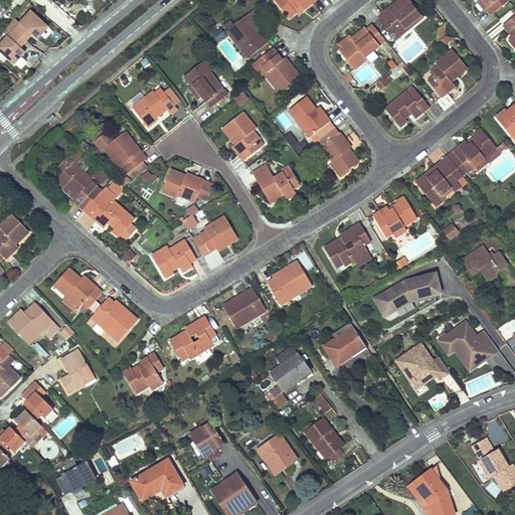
[(274,0),(275,0),(289,17),(296,12),(293,9),(300,4),(304,8),(314,0),(274,0)]
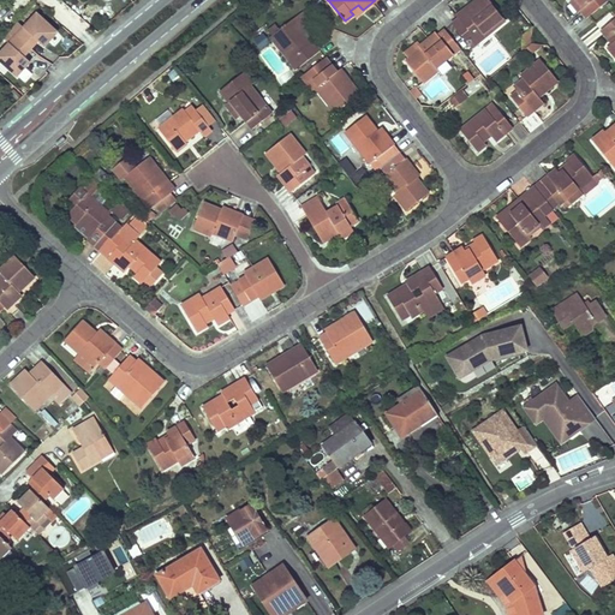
[(459,18),(452,24),(472,48),(506,22),(488,0),(477,0),(458,16),(459,18)]
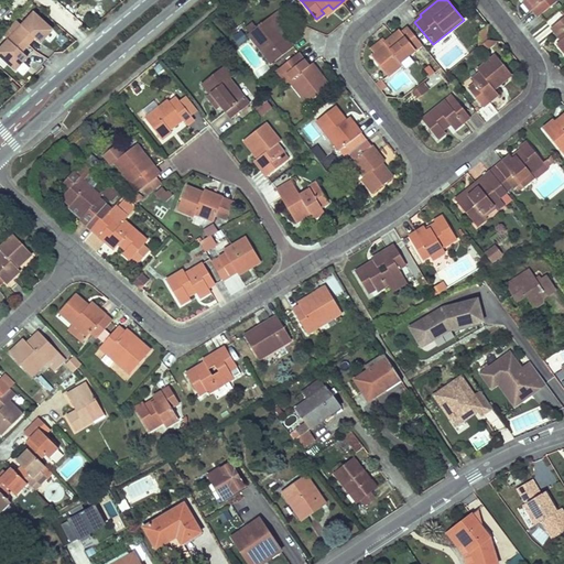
[(524,0),(523,1),(531,11),(533,10),(539,15),(557,1),(556,0),(524,0)]
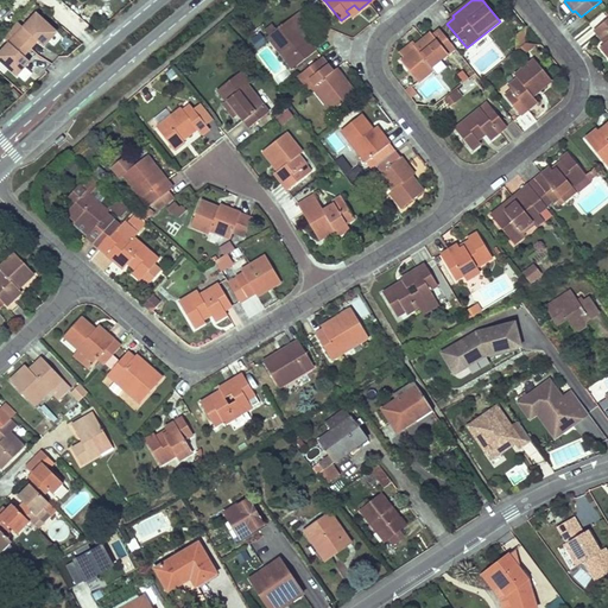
[(354,5),(346,11),(349,14),(352,18),(360,12),(359,10),(354,5)]
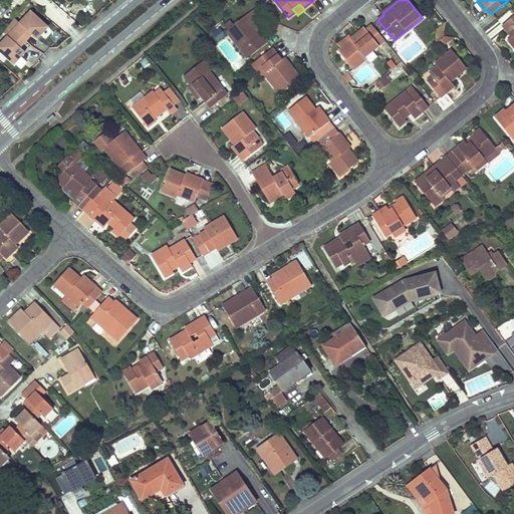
[(253,10),(227,30),(248,57),(267,42),(254,24),(260,19),(253,10)]
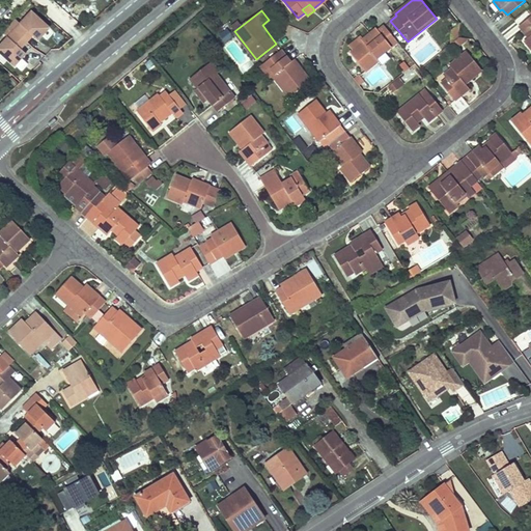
[(36,39),(47,27),(30,11),(19,23),(14,18),(7,24),(25,40),(31,34),(36,39)]
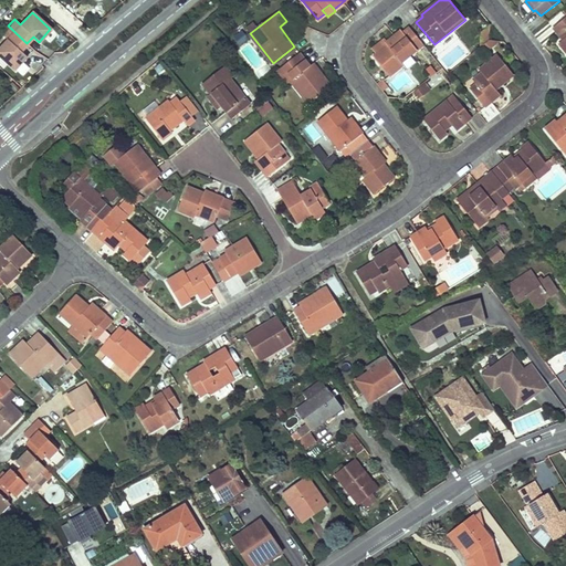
[(565,18),(553,28),(563,40),(558,43),(565,52),(565,18)]
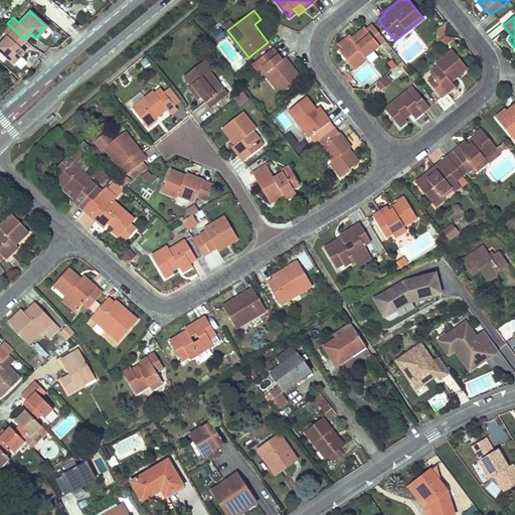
[(23,50),(18,45),(24,39),(7,23),(1,30),(7,35),(0,42),(0,49),(13,62),(23,50)]
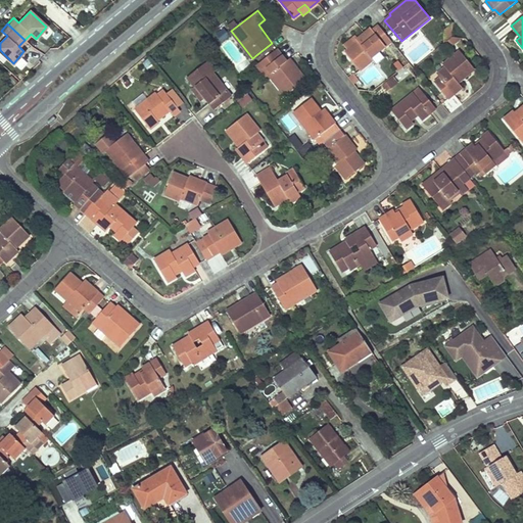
[(391,41),(379,26),(374,30),(372,28),(359,38),(358,39),(360,41),(348,50),(345,52),(360,70),(374,59),(372,57),(391,41)]
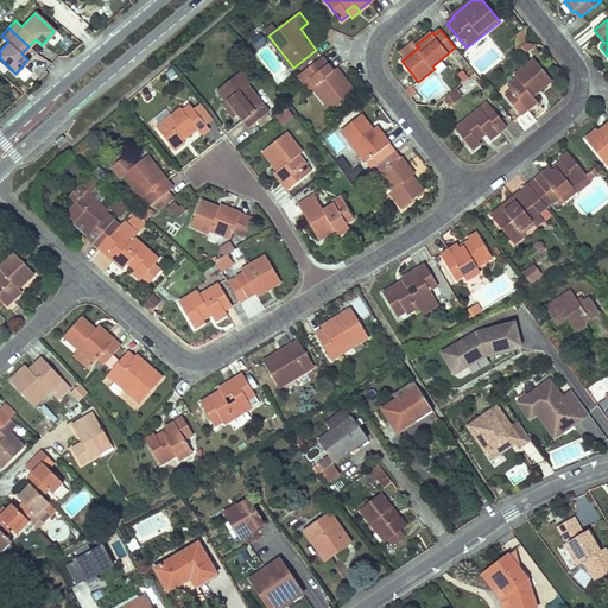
[(259,35),(251,39),(258,49),(265,43),(259,35)]
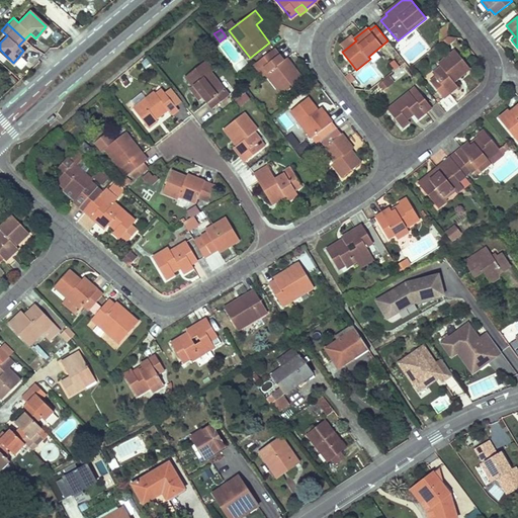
[(353,35),(341,45),(345,50),(356,40),(354,38),(355,37),(353,35)]
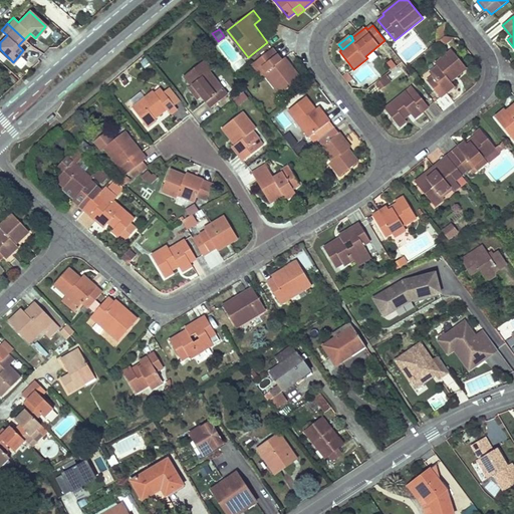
[(442,47),(448,42),(444,36),(438,42),(442,47)]
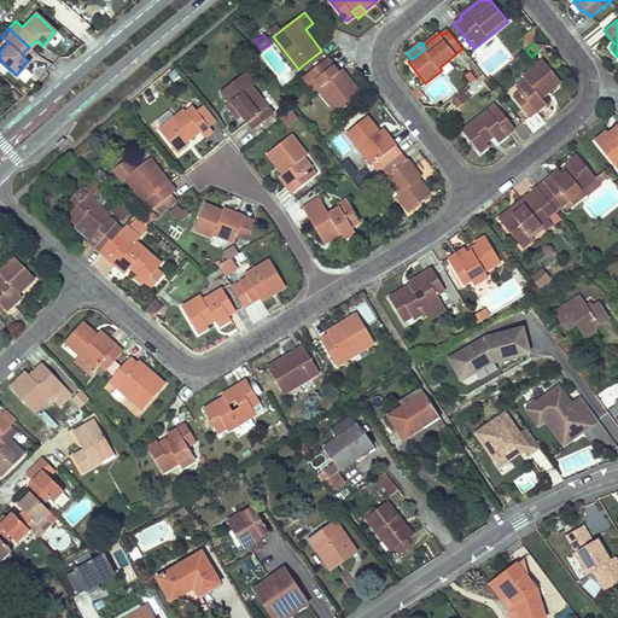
[(318,88),(338,112),(361,94),(340,69),(338,71),(327,58),(309,73),(315,80),(320,86),(318,88)]
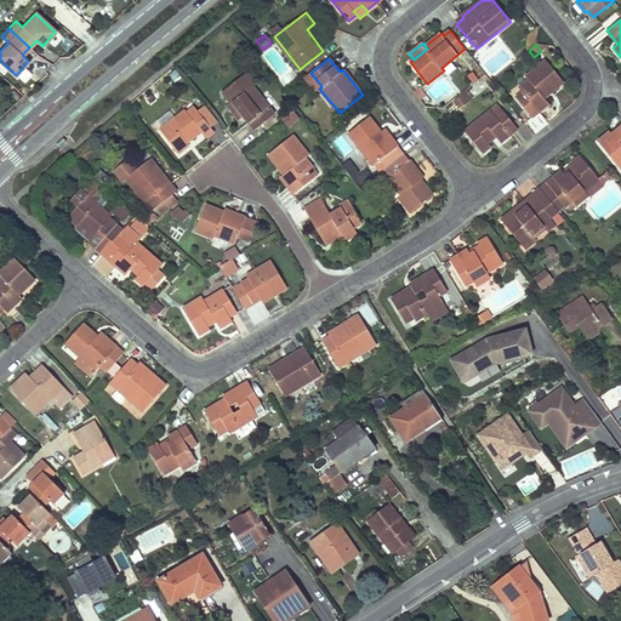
[(496,67),(500,70),(510,63),(506,58),(496,67)]
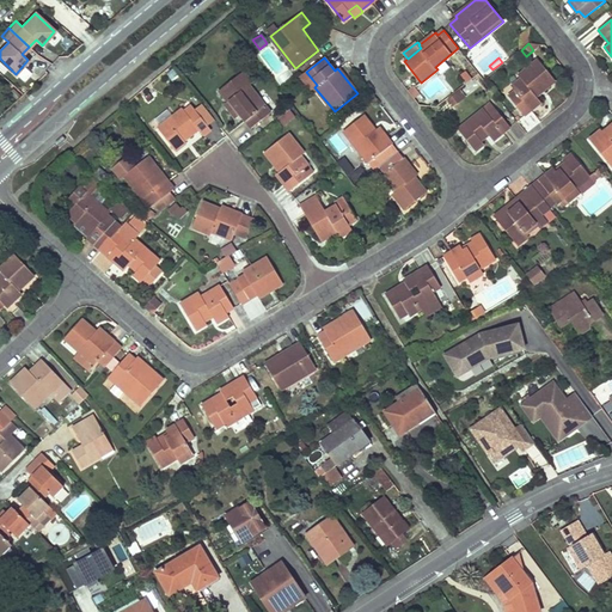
[(515,92),(509,97),(525,116),(540,104),(537,98),(555,83),(538,61),(520,77),(521,80),(513,87),(515,92)]
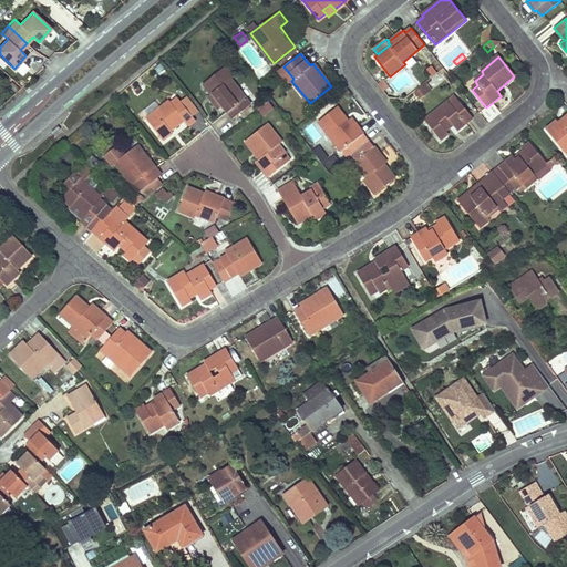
[(453,61),(445,65),(449,70),(456,64),(453,61)]
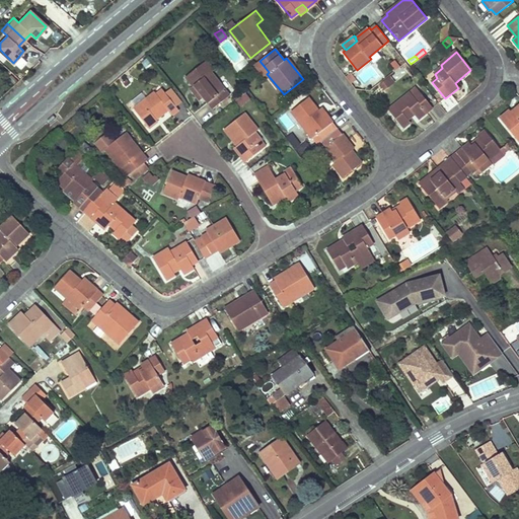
[(206,61),(187,76),(196,89),(194,91),(201,100),(205,97),(213,108),(229,95),(211,71),(214,70),(206,61)]
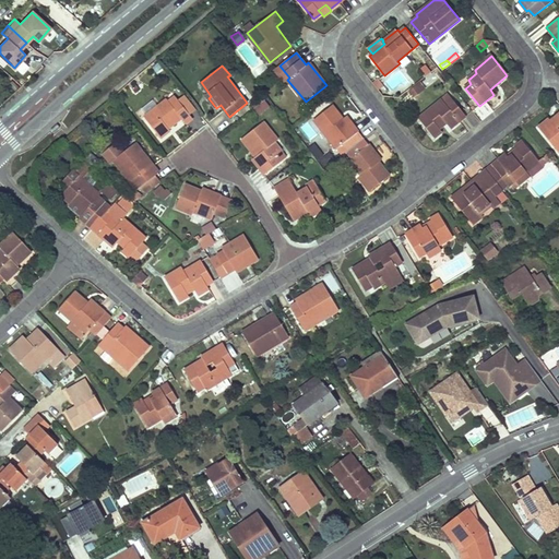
[(280,66),(275,69),(285,82),(287,80),(289,78),(285,72),(280,66)]
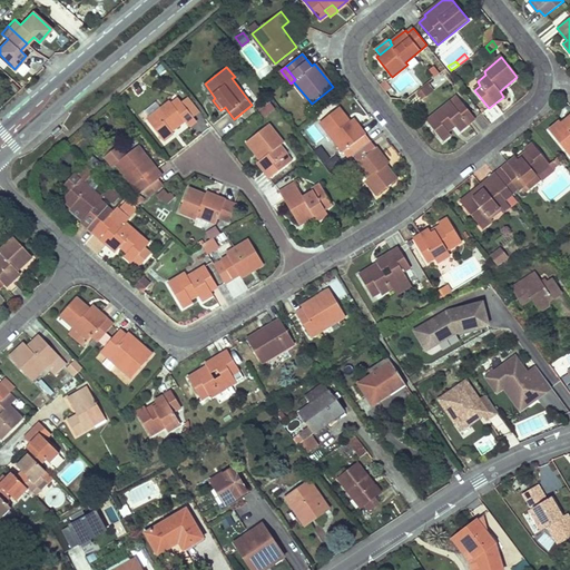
[(387,80),(381,86),(387,92),(393,88),(387,80)]
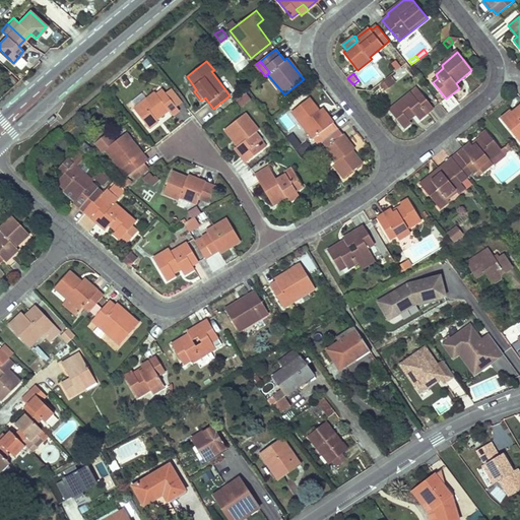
[(387,79),(392,84),(396,81),(391,76),(387,79)]
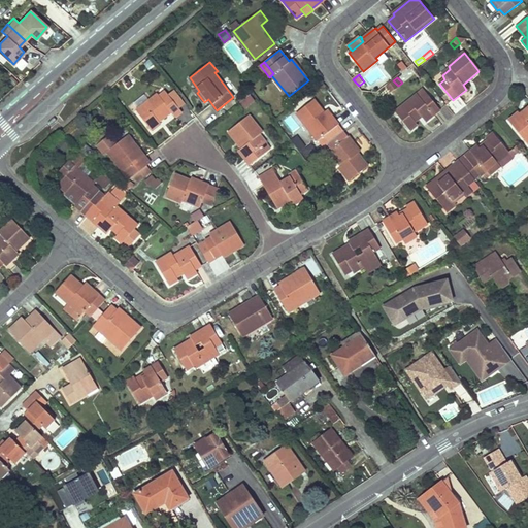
[(393,80),(388,86),(392,91),(398,86),(393,80)]
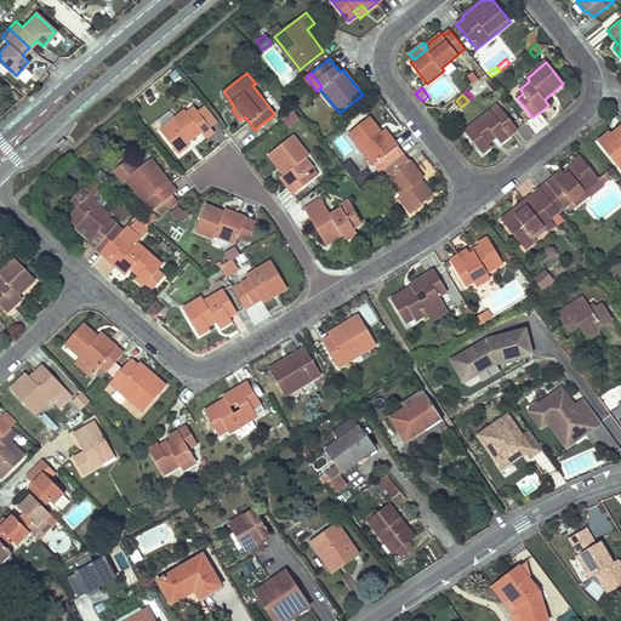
[(499,106),(491,112),(495,115),(502,109),(499,106)]
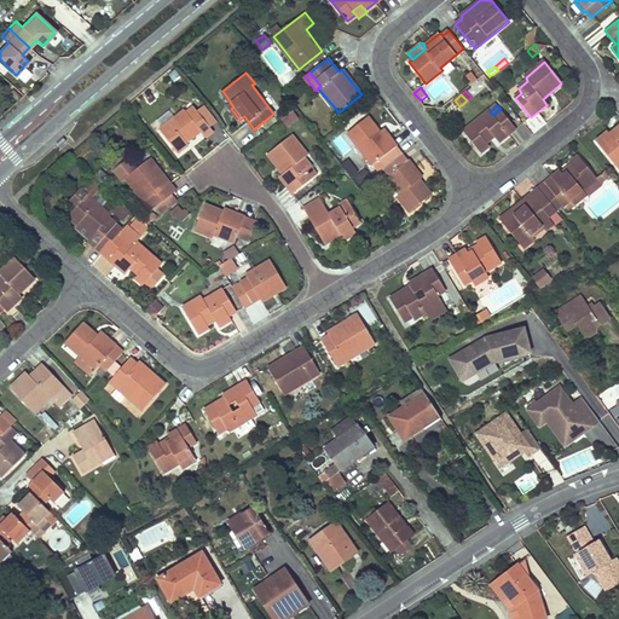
[(186,110),(161,129),(179,152),(189,144),(187,142),(202,131),(206,137),(213,131),(195,106),(189,111),(186,110)]
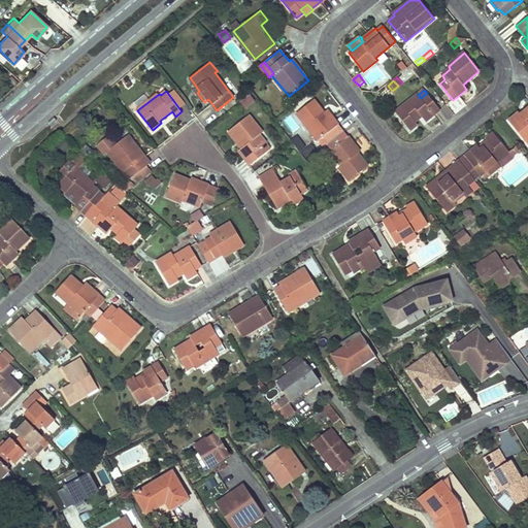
[(235,96),(240,102),(248,96),(243,91),(235,96)]
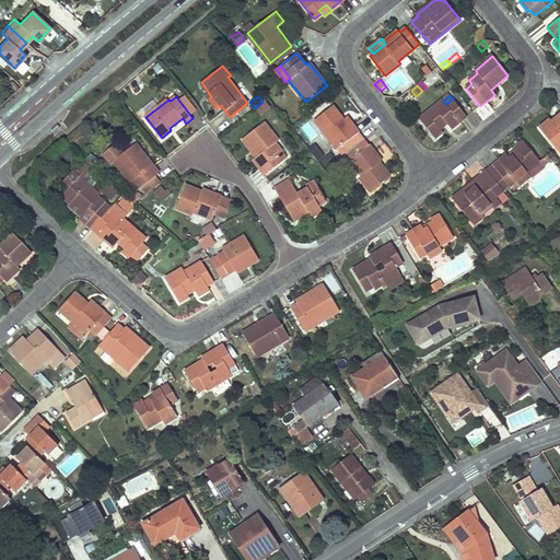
[(443,101),(420,118),(435,138),(443,132),(441,129),(447,124),(452,129),(466,117),(453,98),(446,104),(443,101)]
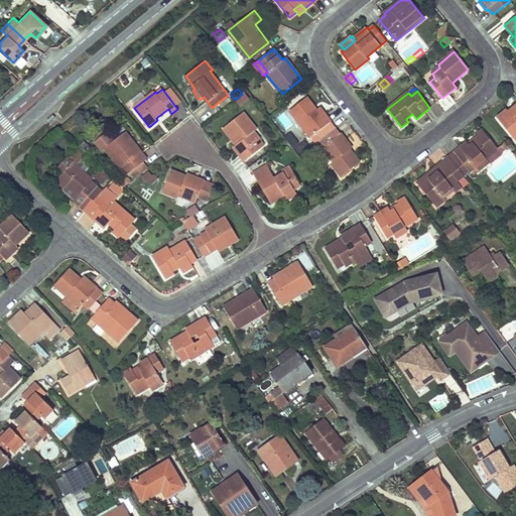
[(242,94),(235,100),(238,104),(246,97),(243,93),(242,94)]
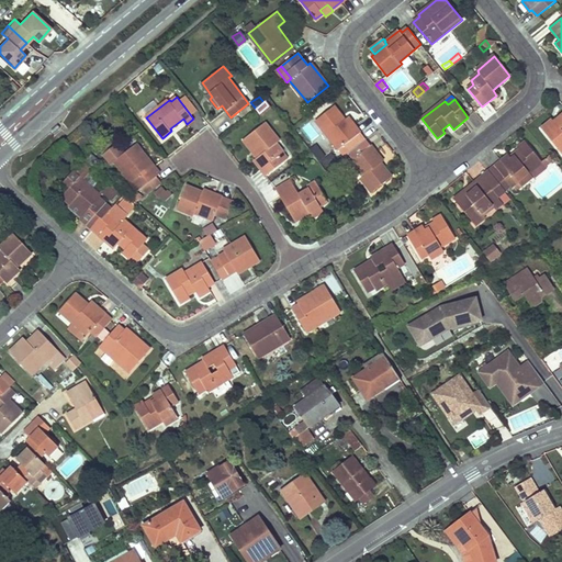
[(343,145),(356,135),(359,132),(347,116),(345,119),(334,105),(315,121),(338,149),(343,145)]
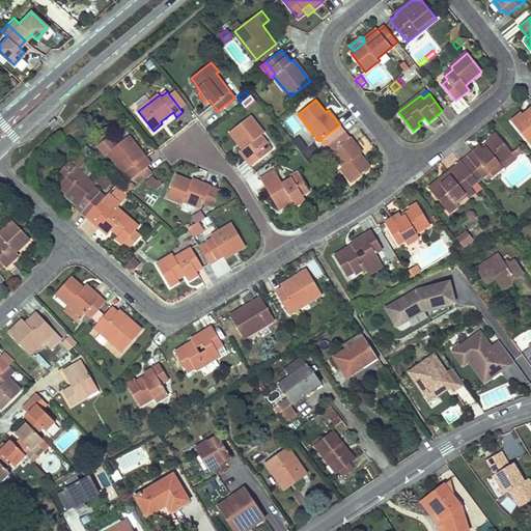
[(522,113),(511,121),(530,145),(530,108),(523,115),(522,113)]
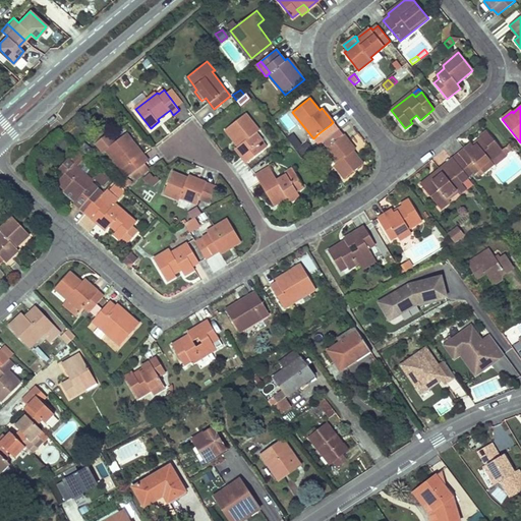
[(245,115),(227,128),(240,145),(236,149),(246,162),(263,150),(257,143),(263,140),(255,132),(258,130),(245,115)]
